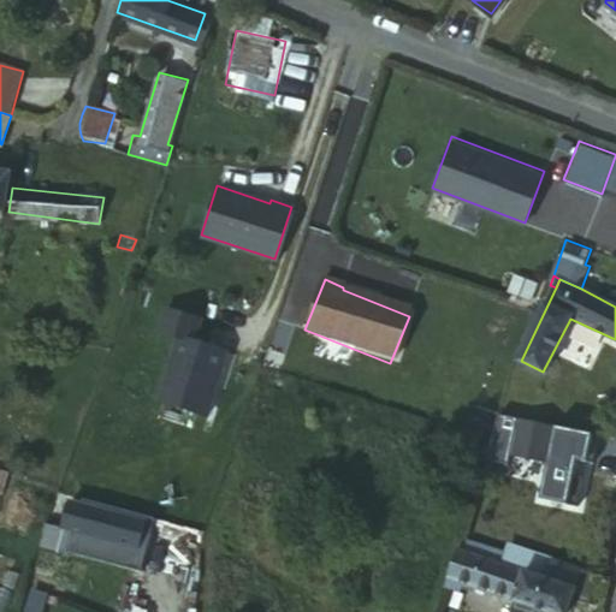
[(177,331),(153,391),(199,410),(224,348),(191,334),(200,314),(166,301),(158,322),(177,331)]
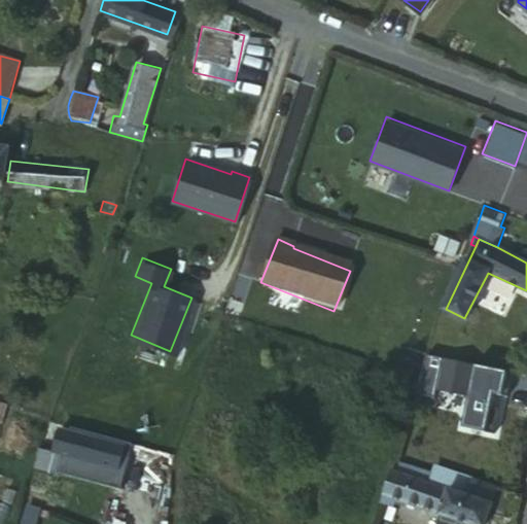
[(82,318),(88,305),(75,301),(71,314),(82,318)]
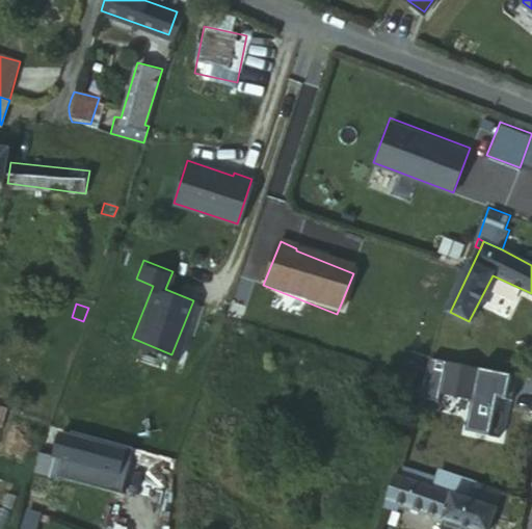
[(74,348),(81,327),(72,323),(64,345),(74,348)]
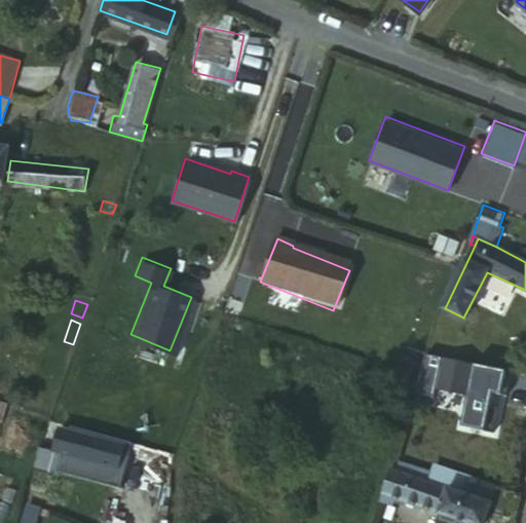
[(63,373),(67,361),(59,357),(53,368),(63,373)]
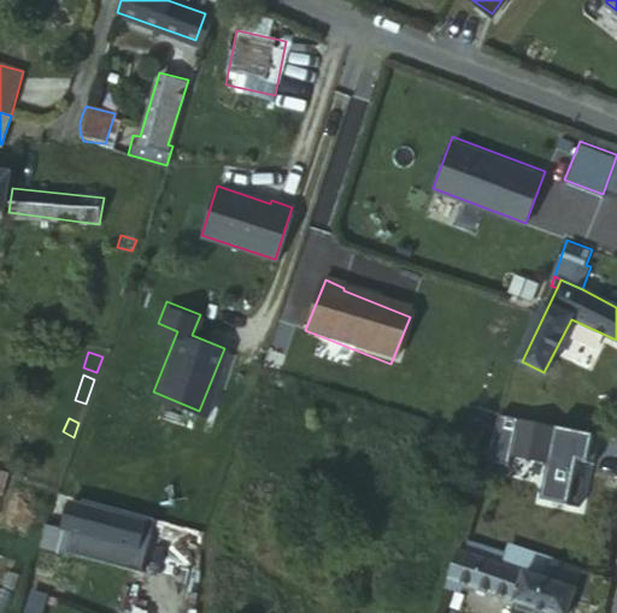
[(60,487),(57,499),(72,504),(75,497),(75,490),(60,487)]
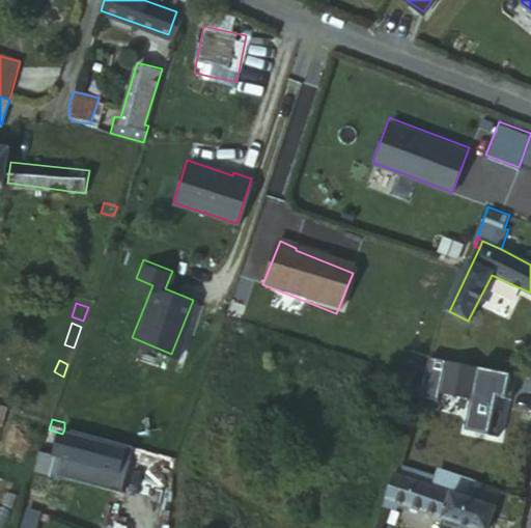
[(64,428),(62,434),(127,451),(128,446),(64,428)]
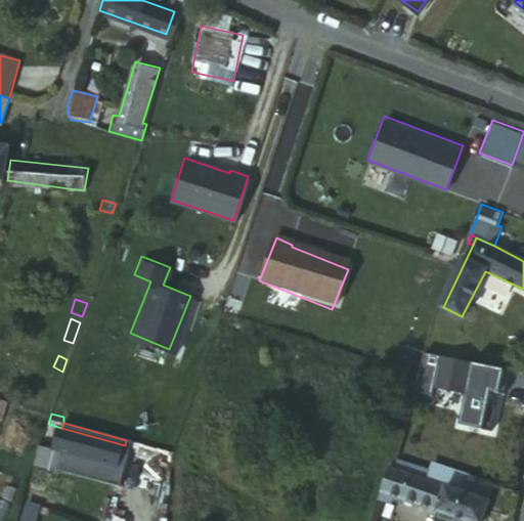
[(61,428),(48,424),(42,445),(55,450),(61,428)]
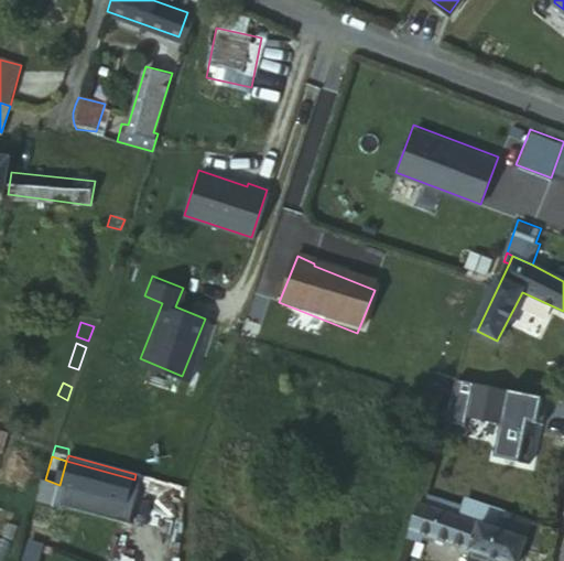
[(161,463),(139,456),(137,468),(158,473),(161,463)]
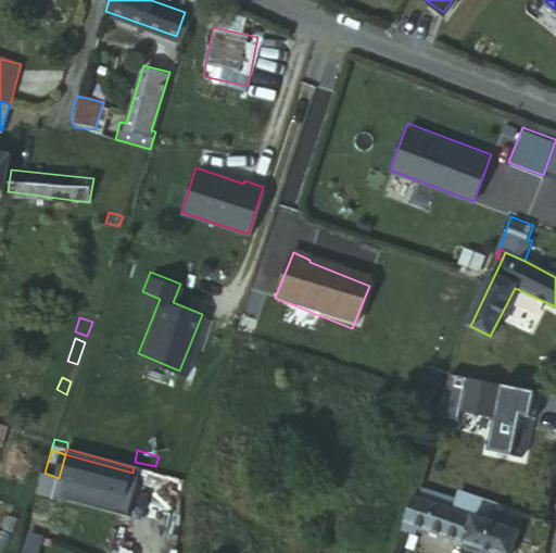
[(133,473),(65,454),(59,478),(125,497),(133,473)]
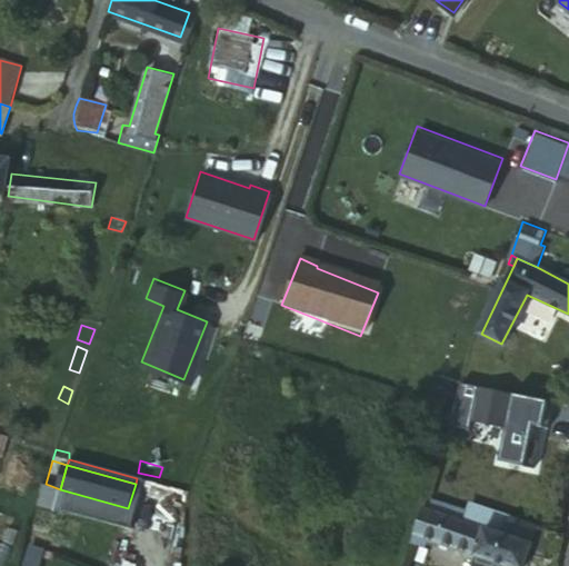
[(142,485),(136,484),(128,508),(135,509),(142,485)]
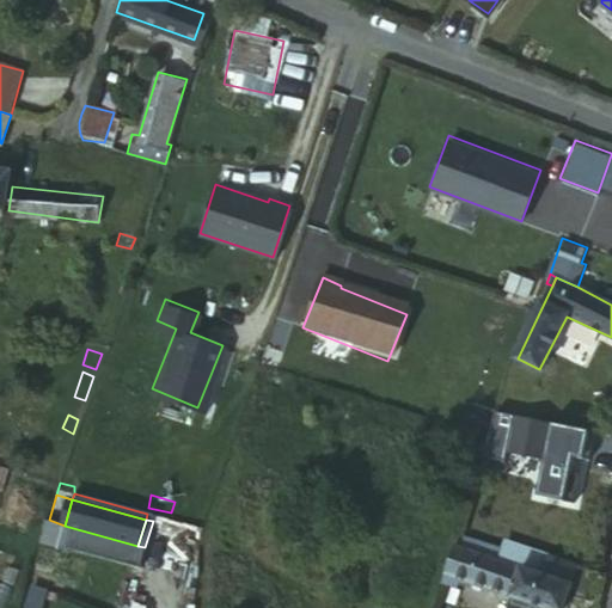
[(138,546),(65,526),(62,538),(136,556),(138,546)]
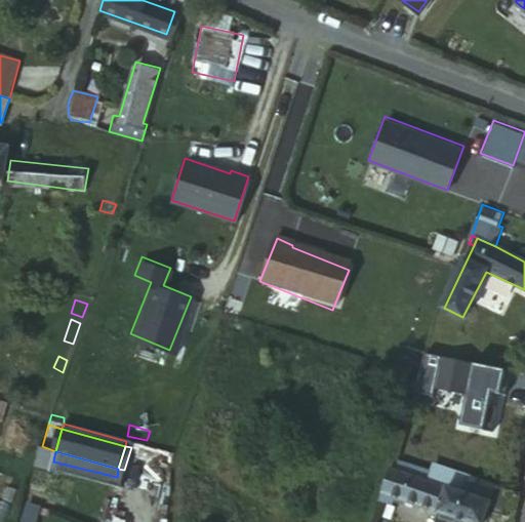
[(397,467),(427,477),(430,471),(400,459),(397,467)]
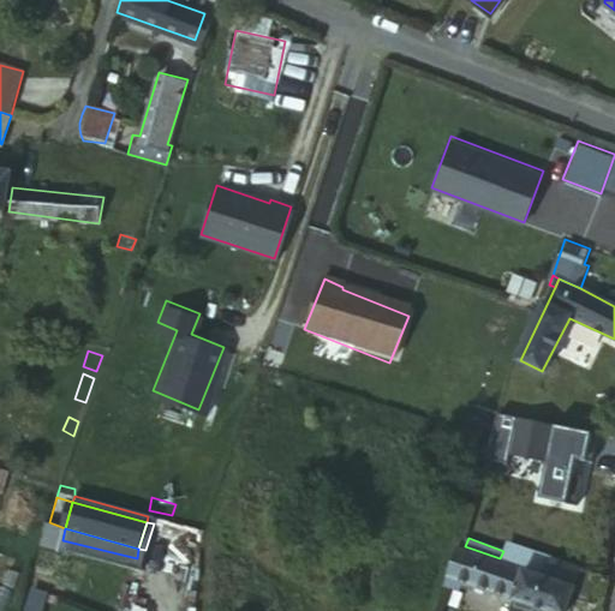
[(547,574),(551,556),(507,540),(503,551),(500,558),(527,568),(547,574)]
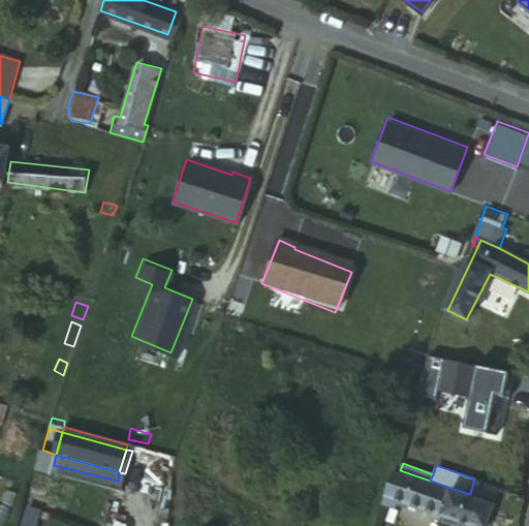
[(205,469),(192,467),(190,481),(201,484),(205,469)]
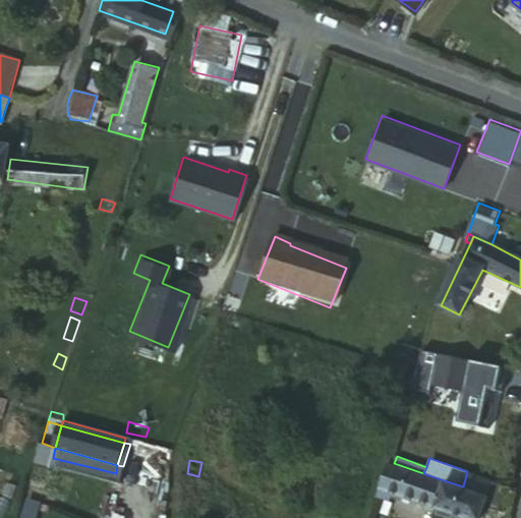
[(447,481),(423,473),(394,463),(385,491),(436,509),(437,509),(447,481)]
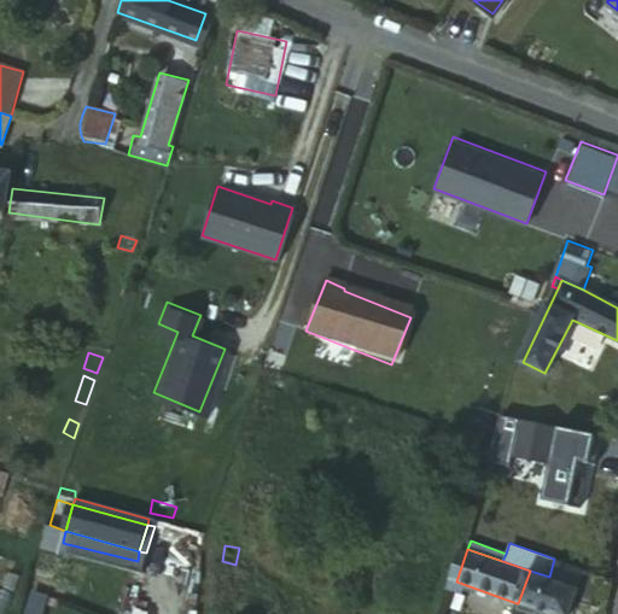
[(530,571),(518,603),(537,609),(535,613),(542,613),(543,612),(548,613),(566,613),(571,598),(593,606),(598,590),(605,592),(611,577),(579,567),(554,559),(549,577),(530,571)]
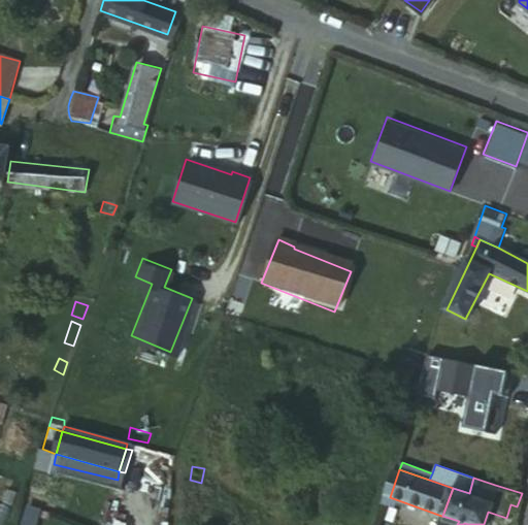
[(442,516),(441,516),(437,524),(457,524),(459,521),(442,516)]
